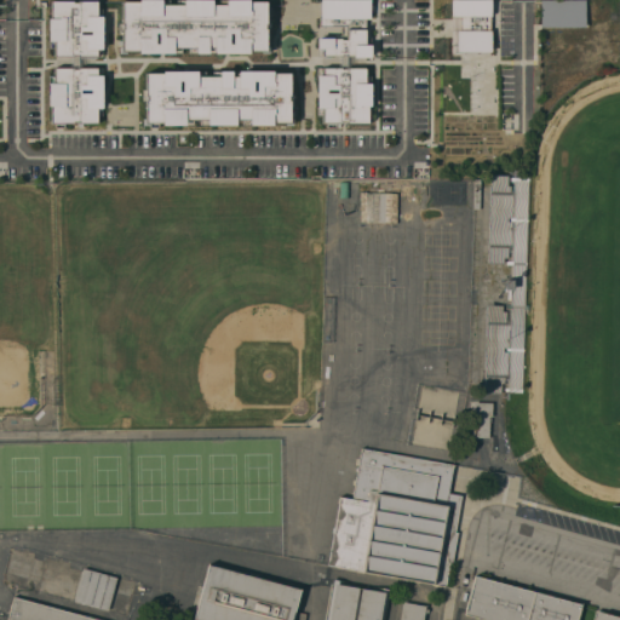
[(122,1),(138,1),(138,0),(161,0),(161,4),(183,5),(183,0),(212,0),(212,5),(227,5),(227,0),(250,0),(250,3),(267,3),(267,52),(250,52),(250,55),(214,55),(214,52),(208,52),(208,55),(196,55),(196,52),(173,52),(173,56),(138,55),(138,51),(121,51),(122,1)]
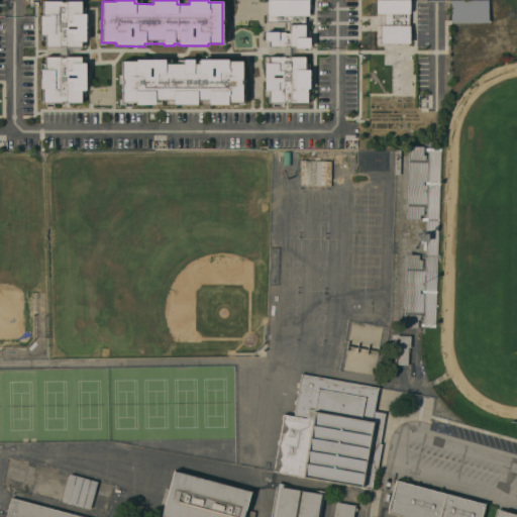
[(268,16),(268,0),(309,0),(309,16),(268,16)]
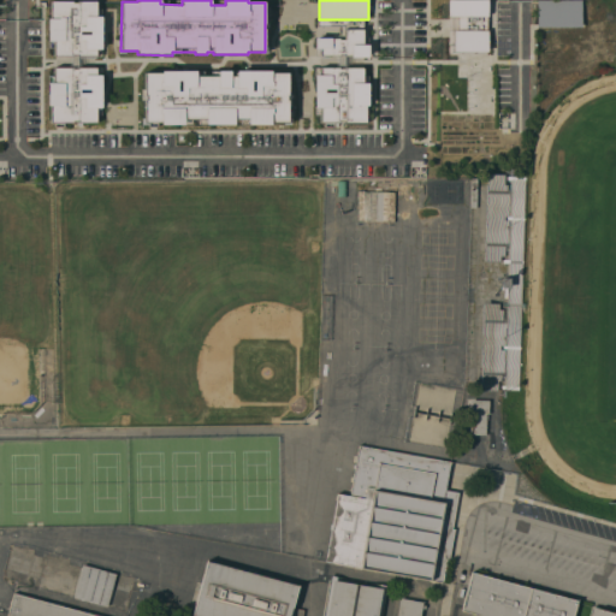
[(449,16),(449,0),(487,0),(487,17),(449,16)]
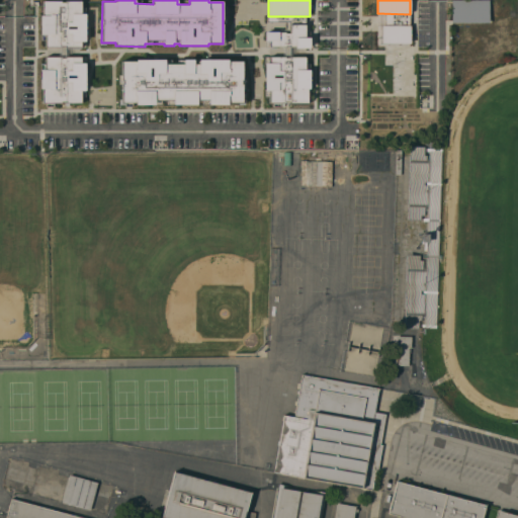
[(450,0),(488,0),(488,20),(450,20),(450,0)]
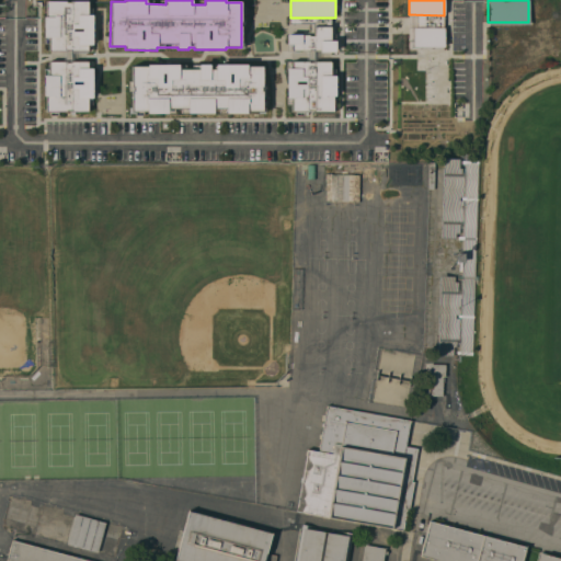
[(49,52),(49,37),(44,37),(44,16),(46,16),(46,1),(88,1),(88,14),(92,14),(92,52),(49,52)]
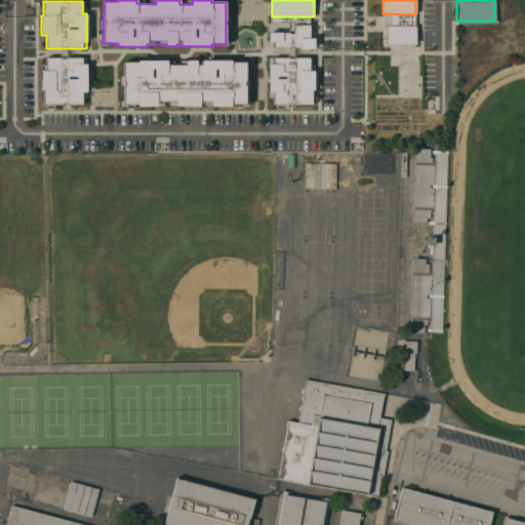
[(268,33),(268,47),(314,48),(314,37),(309,37),(310,25),(292,25),(292,33),(268,33)]
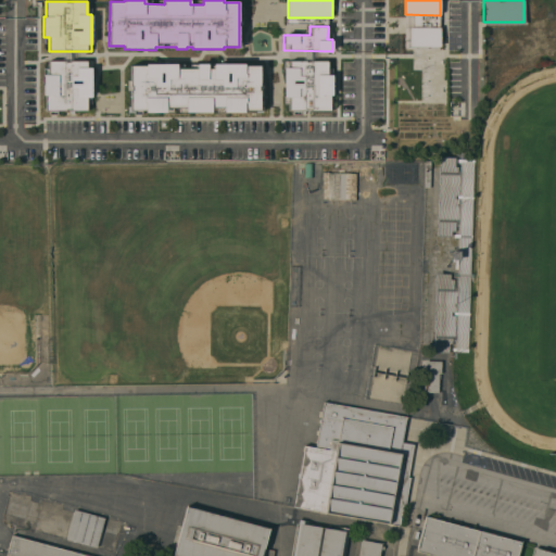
[(409,28),(440,28),(440,47),(409,47),(409,28)]
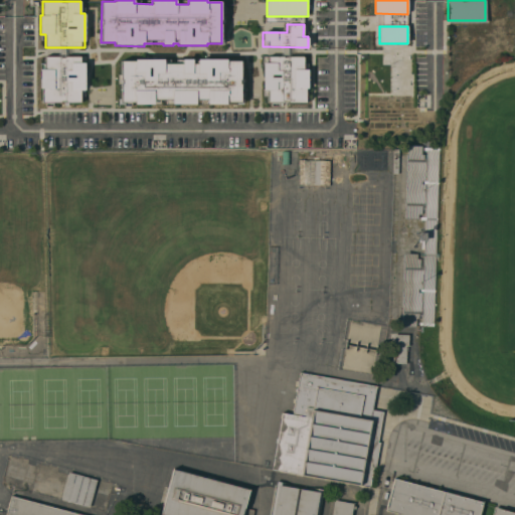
[(44,56),(80,57),(80,62),(84,62),(84,97),(80,97),(80,101),(43,101),(43,89),(40,89),(40,69),(44,69),(44,56)]
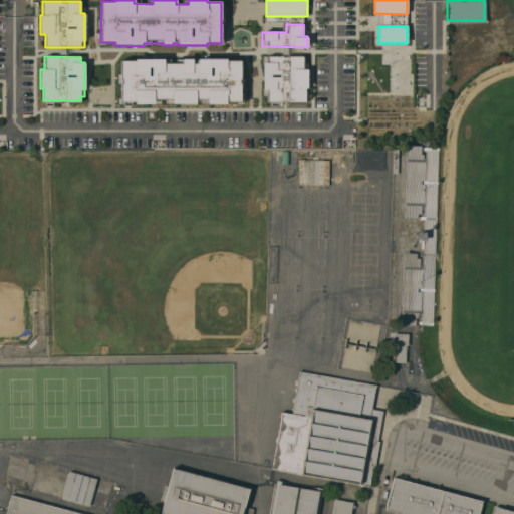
[(283,80),(283,86),(281,86),(281,89),(283,89),(283,91),(287,91),(287,56),(303,56),(303,69),(305,69),(305,78),(303,78),(303,86),(305,86),(305,102),(287,102),(287,100),(283,100),(283,102),(267,102),(267,88),(265,88),(265,80),(283,80)]
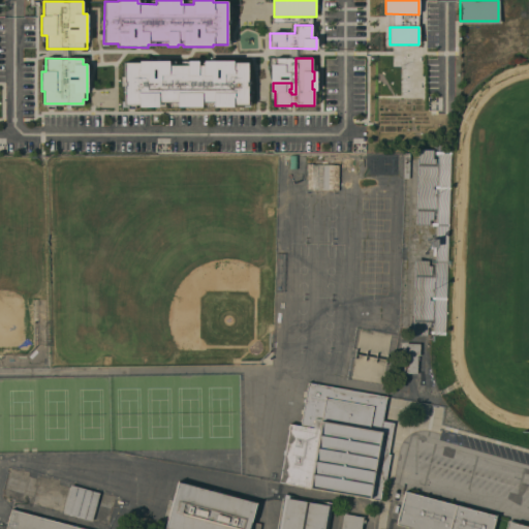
[(291,58),(291,63),(289,63),(289,66),(291,66),(291,72),(273,72),(273,65),(275,65),(275,58),(291,58)]
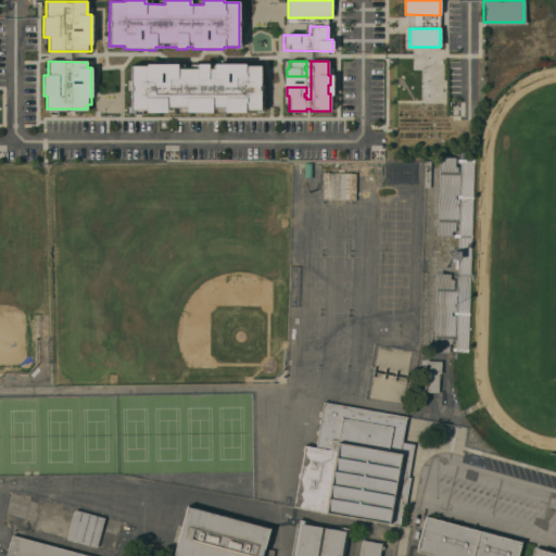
[(129,66),(146,66),(146,64),(177,64),(177,68),(198,68),(198,64),(207,64),(207,68),(213,68),(213,64),(244,64),(244,67),(260,67),(260,110),(244,110),(244,113),(225,113),(225,105),(212,105),(211,114),(186,114),(187,105),(165,104),(165,114),(146,114),(147,108),(129,108),(129,66)]
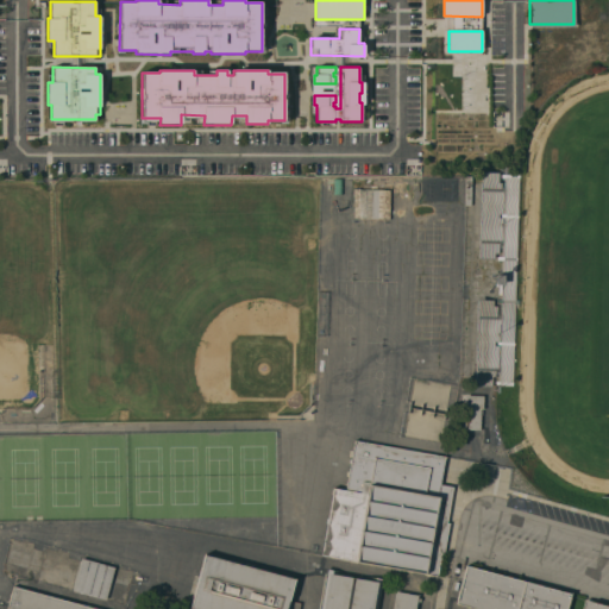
[(481,170),(496,171),(496,175),(518,175),(512,385),(490,385),(490,387),(472,387),(476,300),(498,300),(500,284),(494,284),(494,275),(501,275),(502,245),(498,244),(498,253),(494,252),(494,257),(478,257),(481,170)]
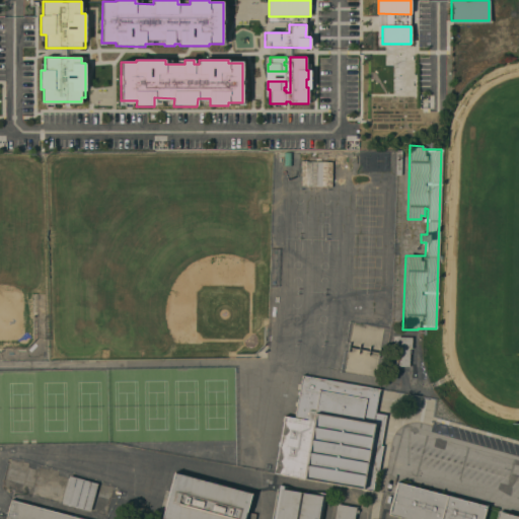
[(331,161),(301,161),(301,187),(331,187),(331,161)]
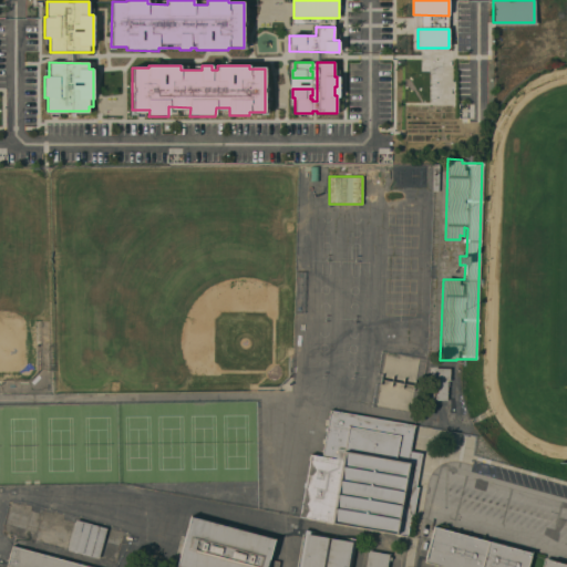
[(450,381),(447,380),(447,400),(433,400),(433,368),(450,368),(450,381)]
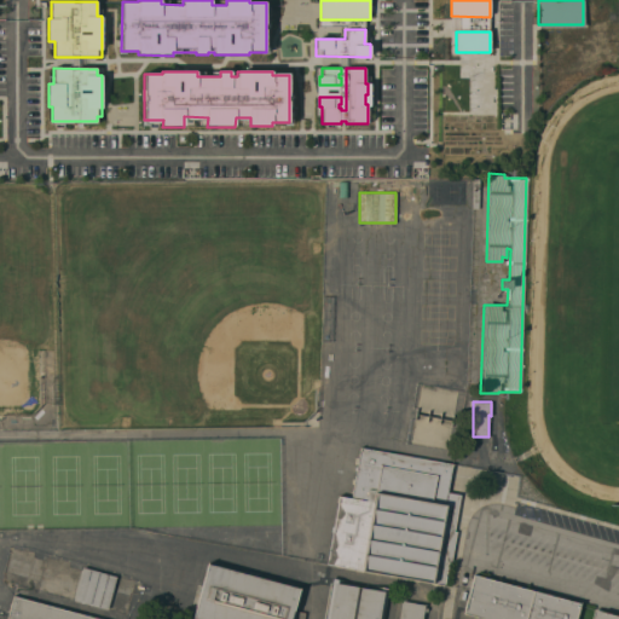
[(337,496),(352,498),(360,447),(452,463),(447,492),(461,495),(455,532),(457,532),(452,561),(449,561),(445,584),(327,563),(337,496)]
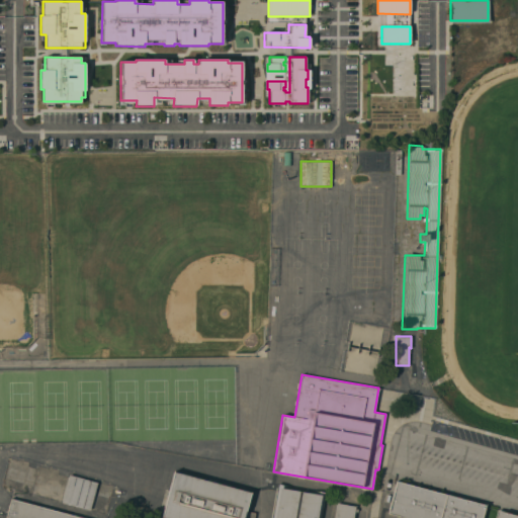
[(61,501),(68,472),(97,481),(89,509),(61,501)]
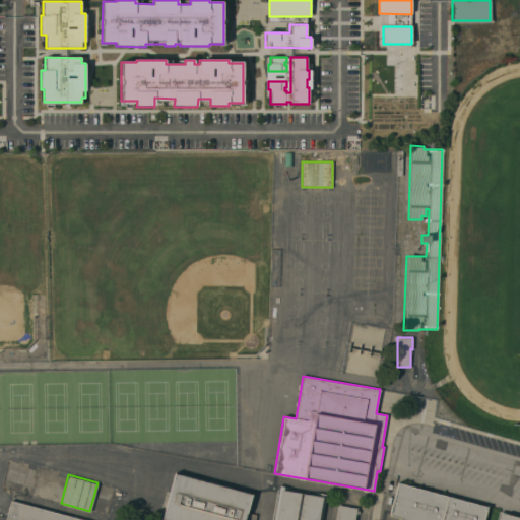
[(244,519),(166,519),(163,519),(174,474),(251,494),(246,513),(244,519)]
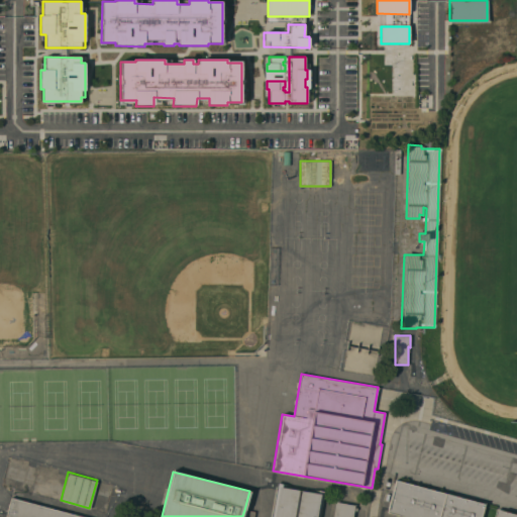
[(90,509),(98,480),(113,484),(105,512),(90,509)]
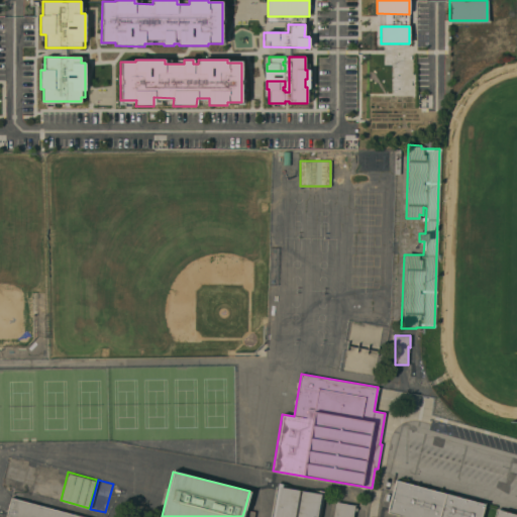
[(402,516),(387,513),(396,481),(485,504),(481,516),(402,516)]
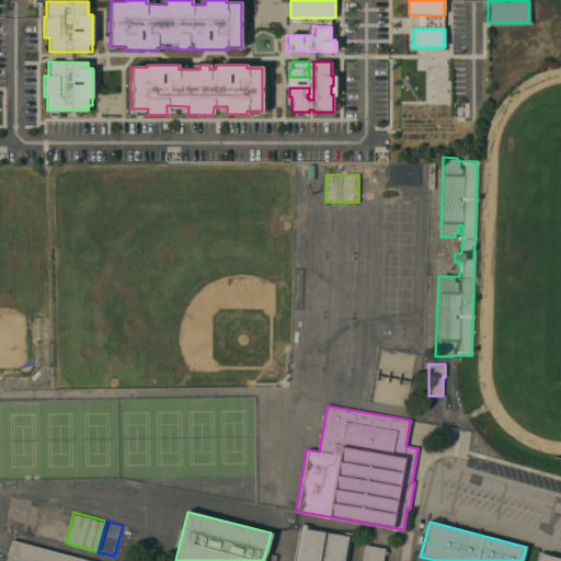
[(346,560),(294,560),(300,524),(307,525),(307,528),(346,536),(346,533),(352,534),(346,560)]
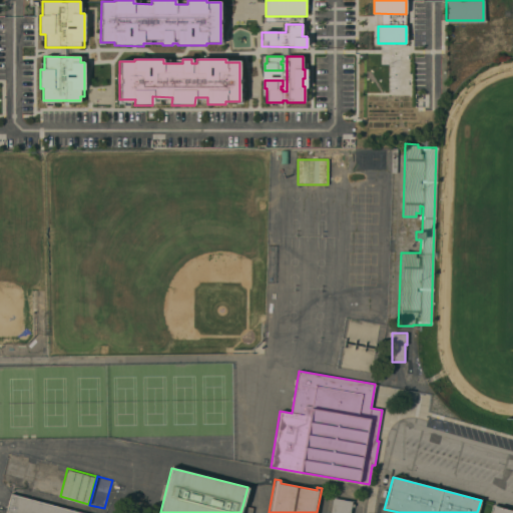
[(5,512),(6,512),(10,494),(80,512),(5,512)]
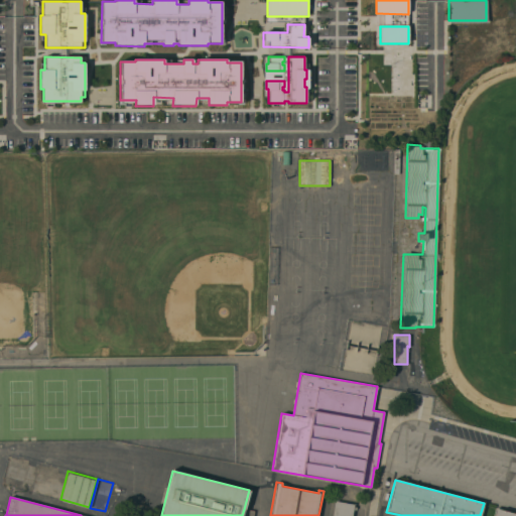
[(355,504),(354,506),(356,507),(356,510),(353,509),(351,515),(332,515),(335,501),(355,504)]
